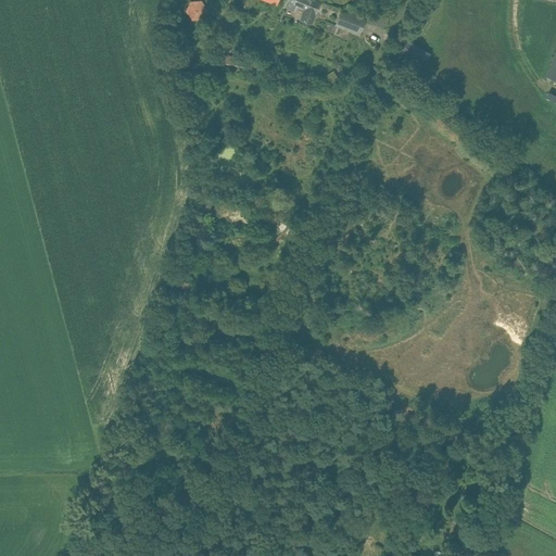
[(207,10),(202,0),(190,1),(186,12),(192,21),(203,20),(207,10)]
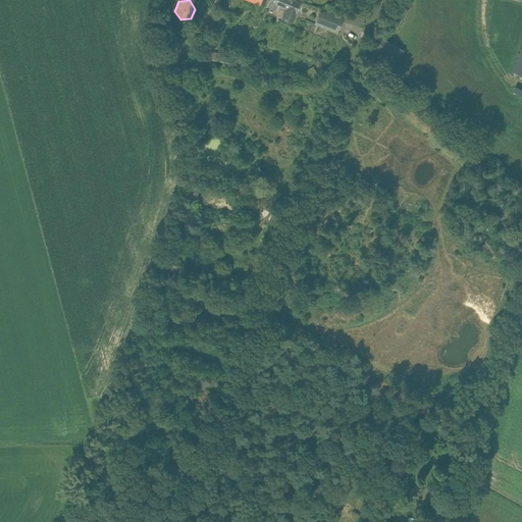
[(293,23),(300,2),(293,0),(269,0),(268,2),(285,9),(282,19),(293,23)]
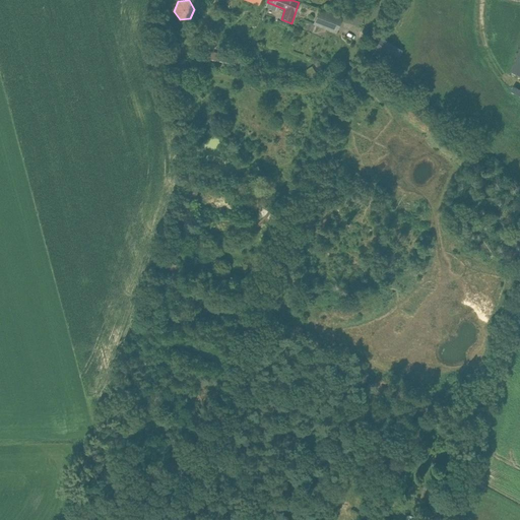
[(313,24),(336,34),(341,18),(319,9),(313,24)]
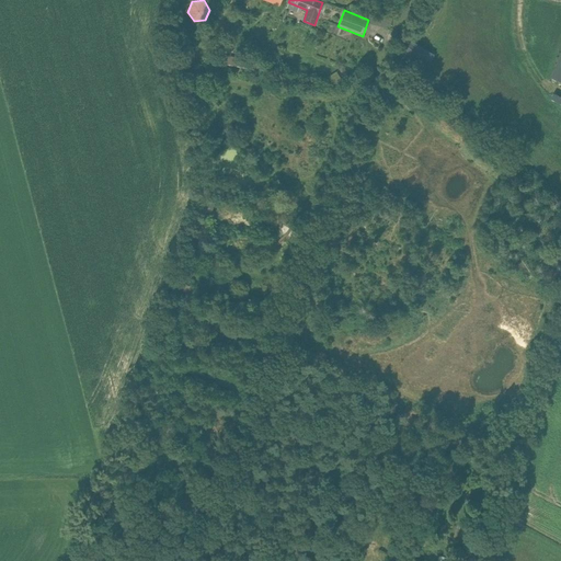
[(182,49),(173,50),(173,67),(175,81),(182,81),(182,49)]
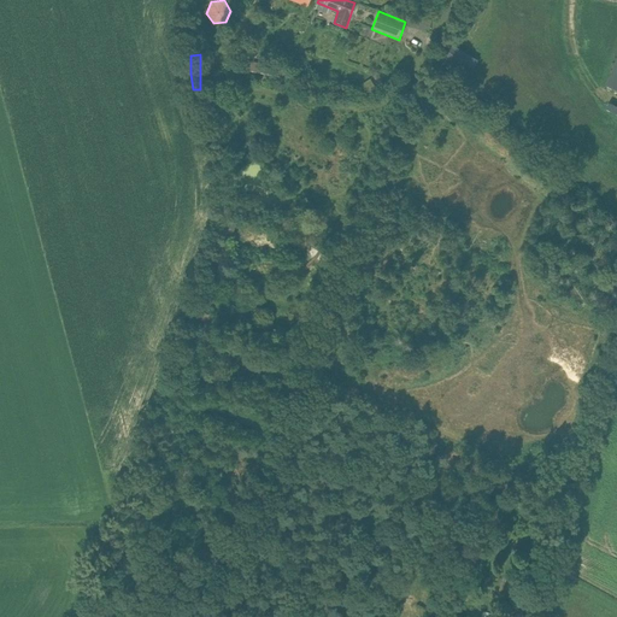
[(616,58),(606,84),(616,88),(616,58)]
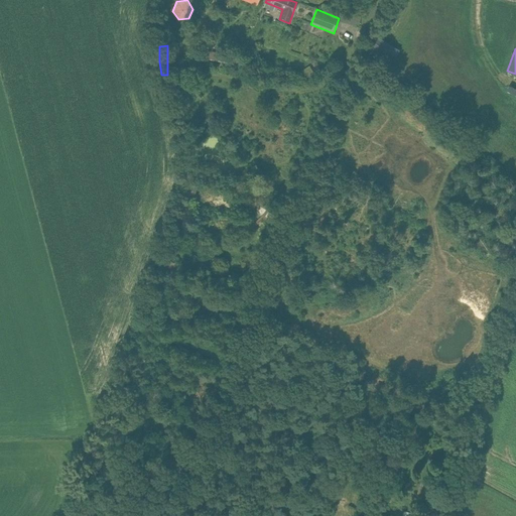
[(434,507),(440,510),(446,494),(440,492),(434,507)]
